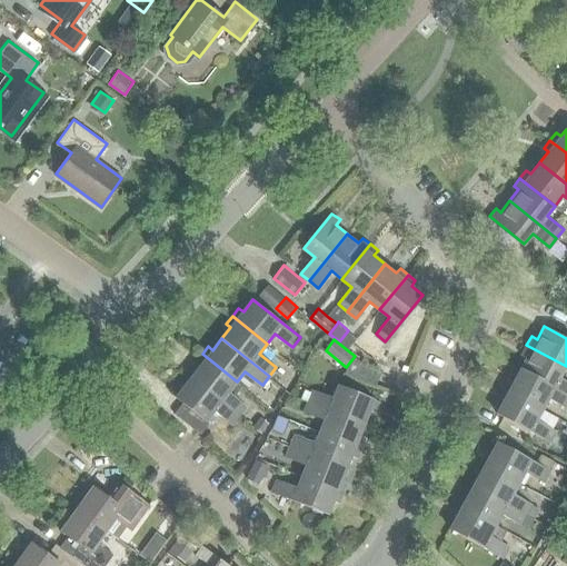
[(566,380),(559,377),(566,366),(526,345),(521,354),(527,357),(520,369),(566,394),(566,380)]
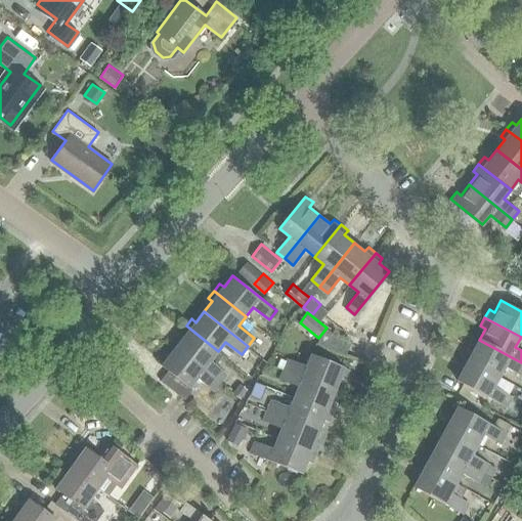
[(211,360),(218,351),(186,326),(180,333),(184,337),(176,347),(220,381),(226,373),(211,360)]
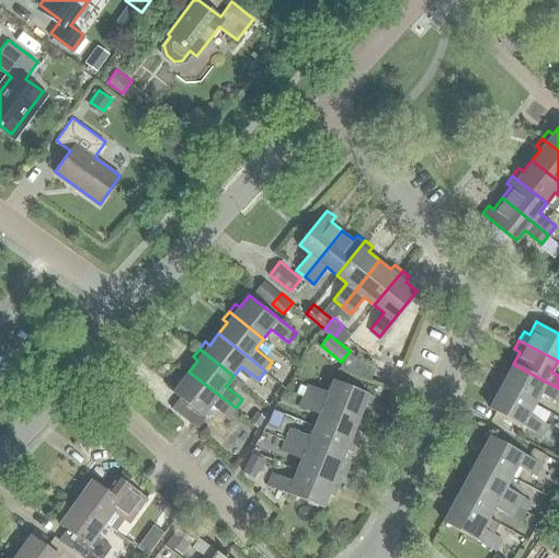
[(395,351),(390,364),(402,369),(408,356),(395,351)]
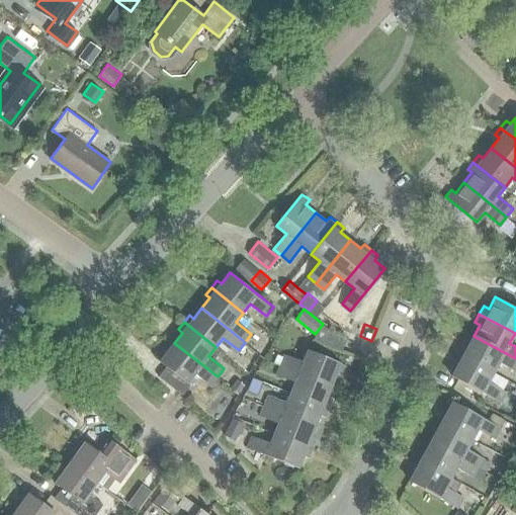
[(462,344),(458,352),(494,371),(500,361),(515,369),(515,358),(474,336),(467,347),(462,344)]
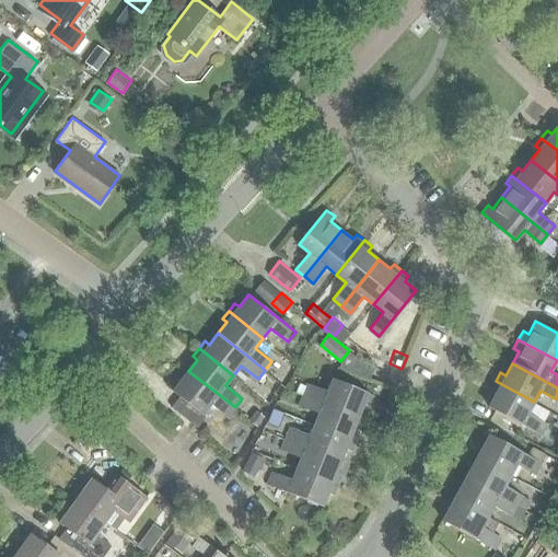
[(235,407),(188,371),(179,382),(175,378),(169,386),(181,395),(172,406),(198,427),(206,416),(204,414),(211,403),(229,416),(235,407)]
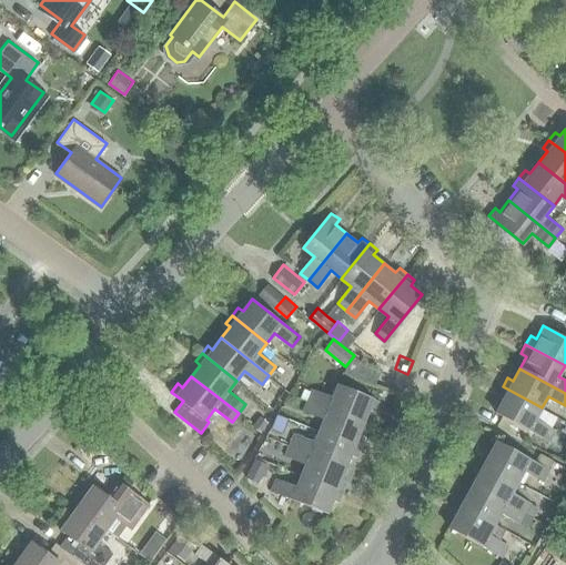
[(309,400),(364,422),(370,409),(375,411),(378,401),(337,384),(333,396),(313,389),(309,400)]
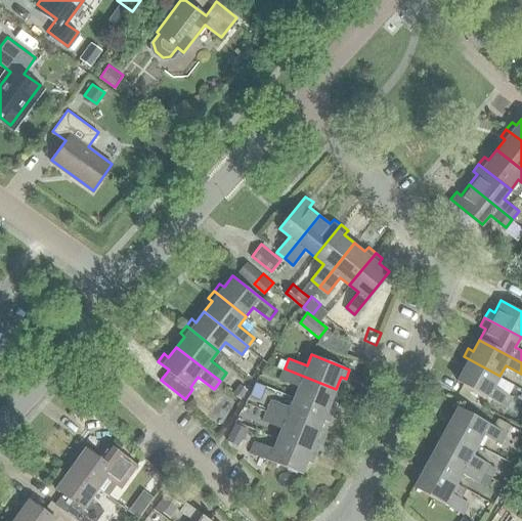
[(499,376),(464,356),(460,364),(465,367),(458,380),(464,383),(479,391),(507,405),(512,396),(494,386),(499,376)]
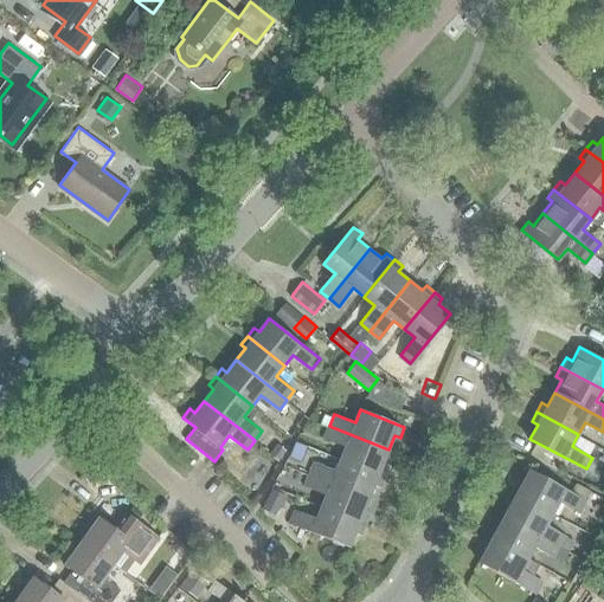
[(383,464),(389,450),(329,426),(325,437),(346,445),(341,458),(385,476),(389,466),(383,464)]
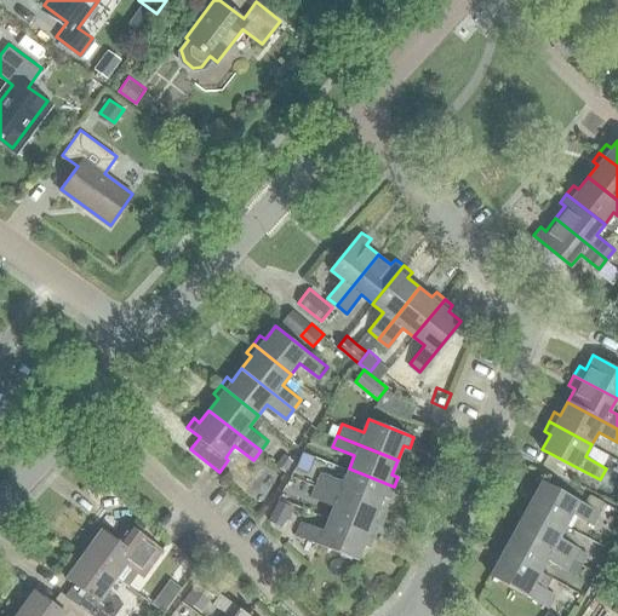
[(303,450),(297,465),(309,471),(315,455),(303,450)]
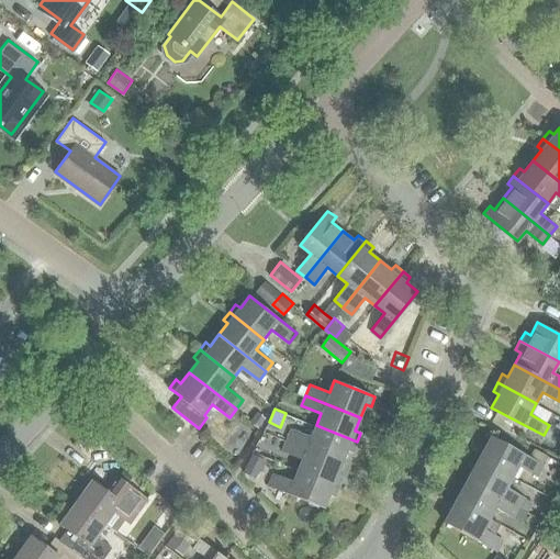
[(258,411),(250,420),(258,426),(266,416),(258,411)]
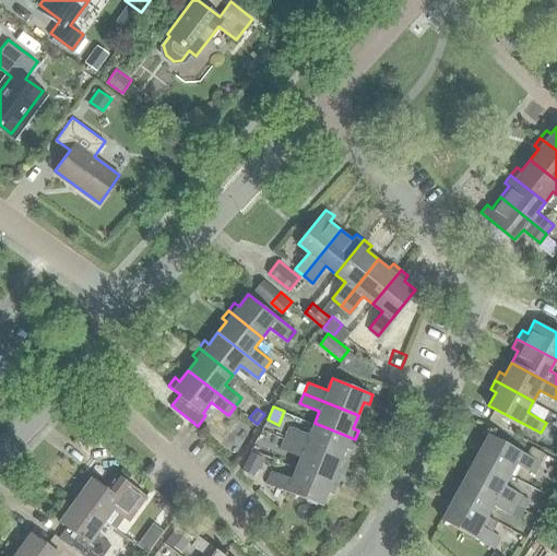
[(495,409),(489,417),(506,426),(511,417),(495,409)]
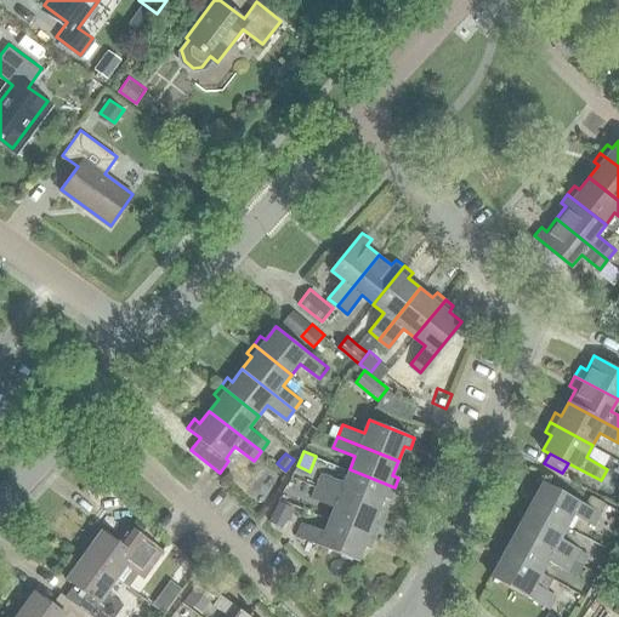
[(271,467),(265,475),(276,485),(283,476),(271,467)]
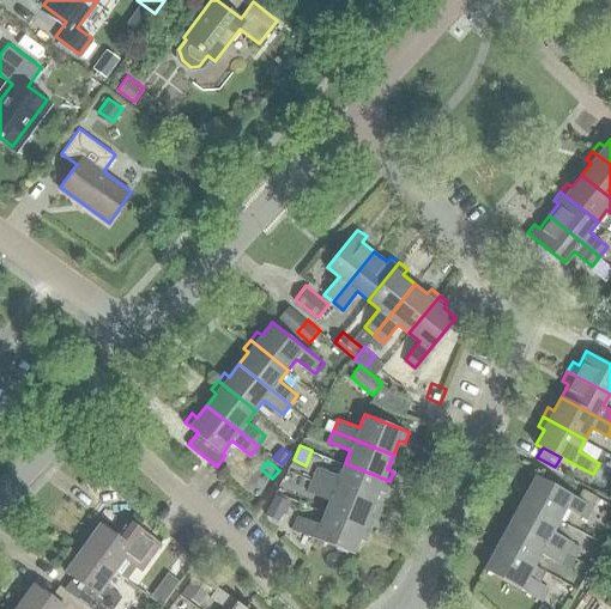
[(314,479),(374,503),(379,488),(386,491),(389,481),(345,463),(339,476),(318,468),(314,479)]
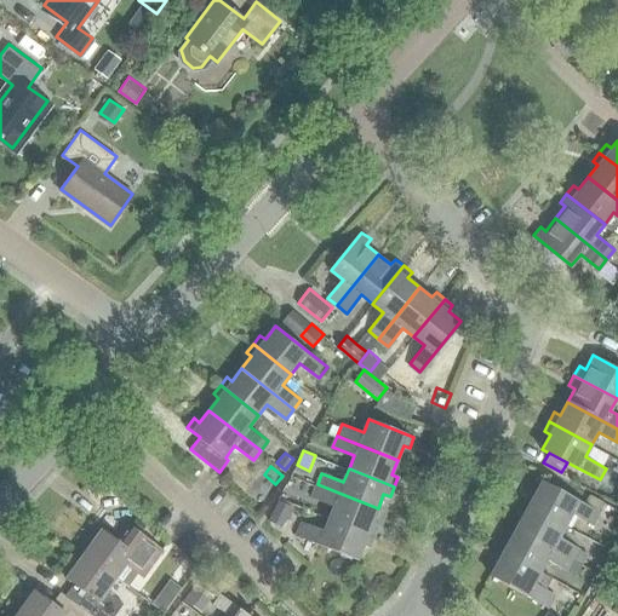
[(524,501),(566,524),(572,512),(594,523),(600,512),(542,481),(534,495),(528,491),(524,501)]
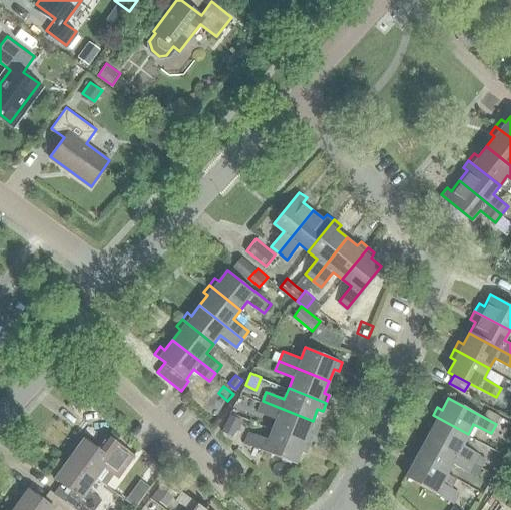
[(308,433),(313,421),(263,401),(259,410),(277,418),(273,428),(310,444),(313,435),(308,433)]
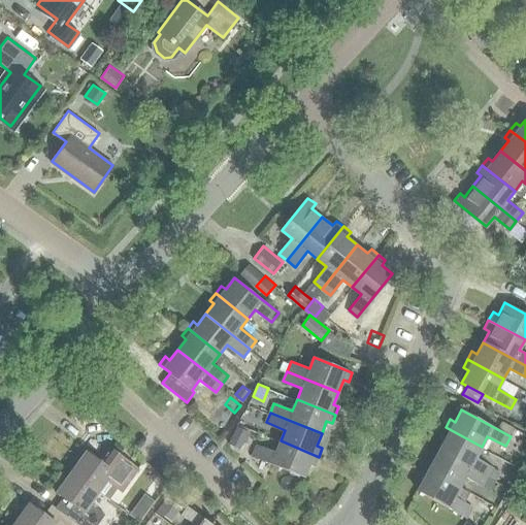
[(238,425),(230,441),(240,447),(249,431),(238,425)]
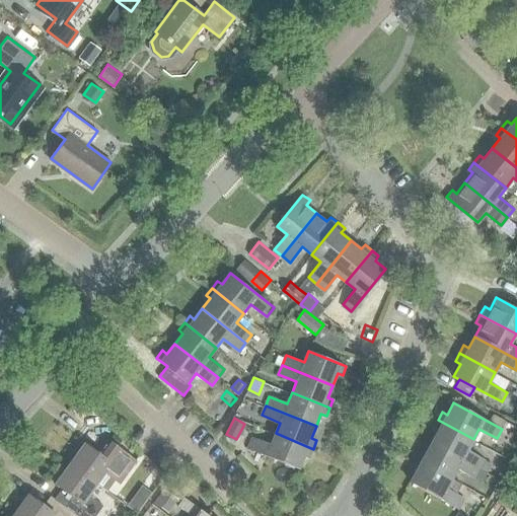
[(467,449),(473,439),(438,420),(433,428),(438,431),(432,442),(481,467),(486,458),(467,449)]
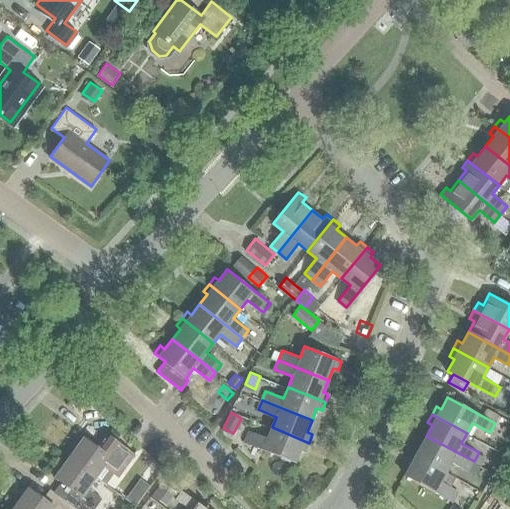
[(309,443),(272,427),(267,438),(249,431),(245,441),(295,461),(300,449),(305,451),(309,443)]
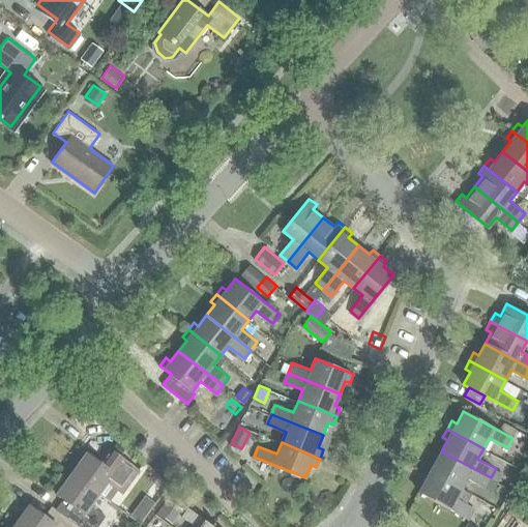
[(108,499),(117,488),(123,492),(139,470),(110,448),(100,462),(87,452),(71,473),(99,493),(108,499)]
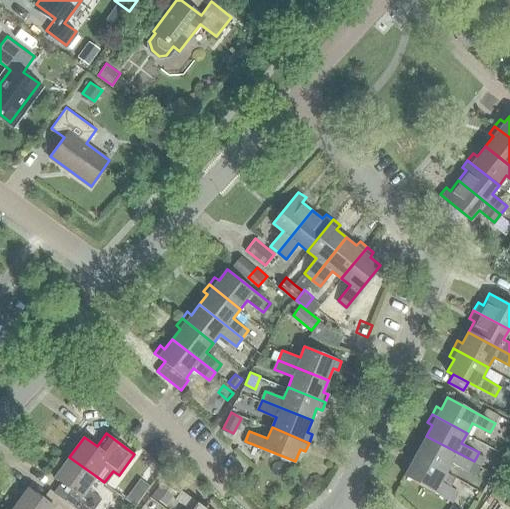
[(415,444),(411,452),(446,471),(452,461),(469,470),(474,461),(426,436),(420,447),(415,444)]
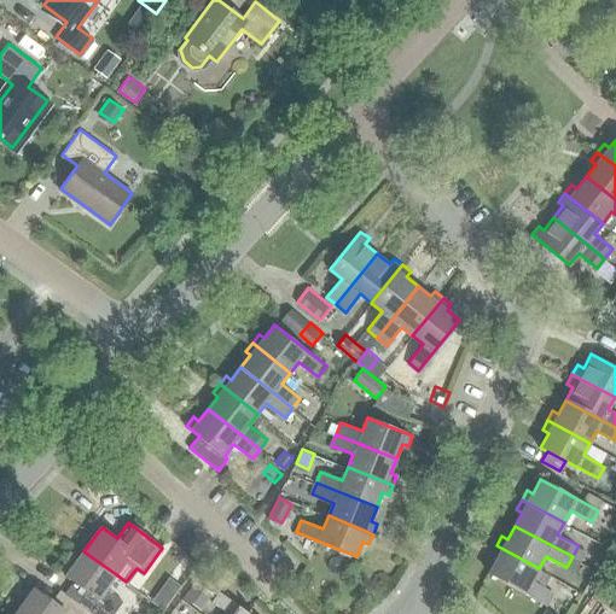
[(539,568),(497,545),(492,555),(498,559),(489,573),(547,603),(553,592),(533,580),(539,568)]
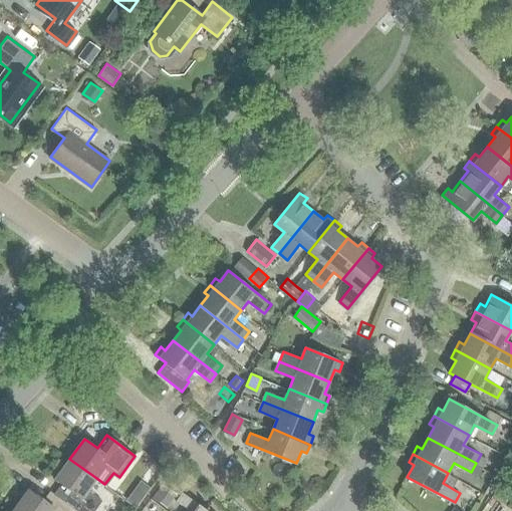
[(94,510),(102,500),(88,489),(96,478),(69,459),(55,479),(65,486),(58,496),(76,509),(79,510),(94,510)]
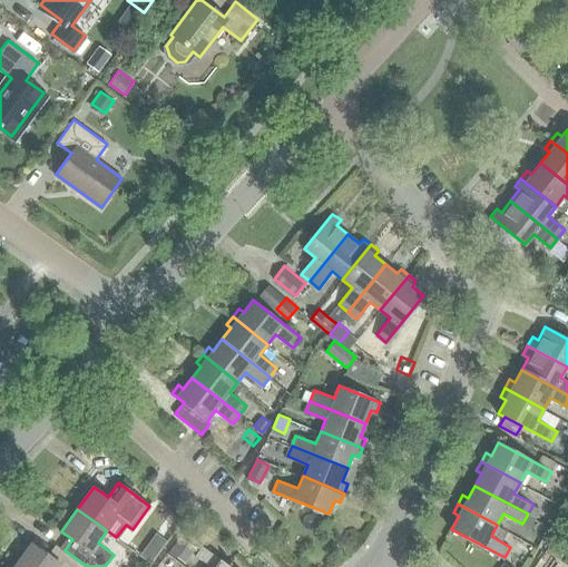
[(188,517),(196,525),(204,517),(196,509),(188,517)]
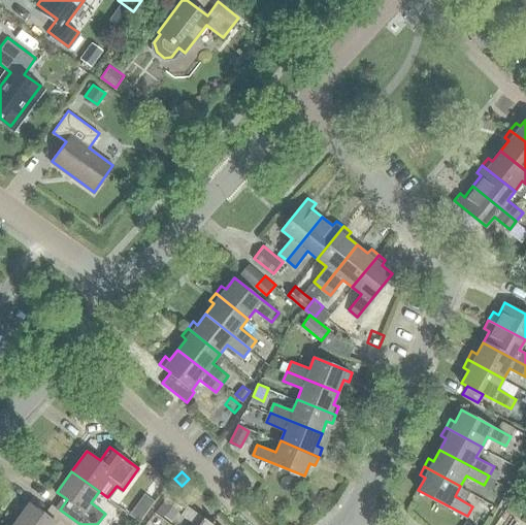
[(29,502),(14,523),(17,524),(76,524),(78,523),(60,510),(52,503),(44,514),(29,502)]
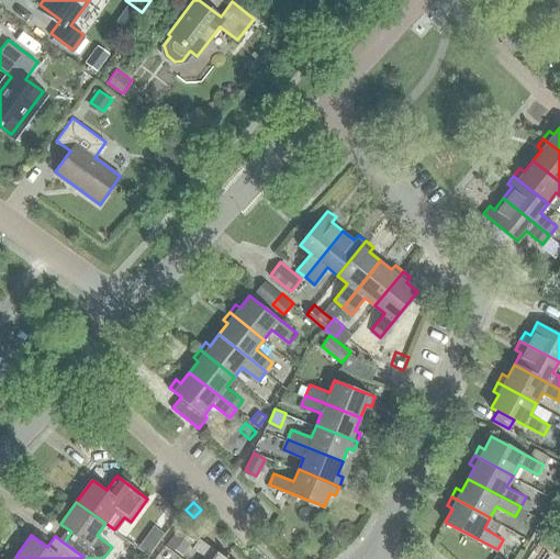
[(227,558),(220,552),(200,537),(193,547),(210,558),(227,558)]
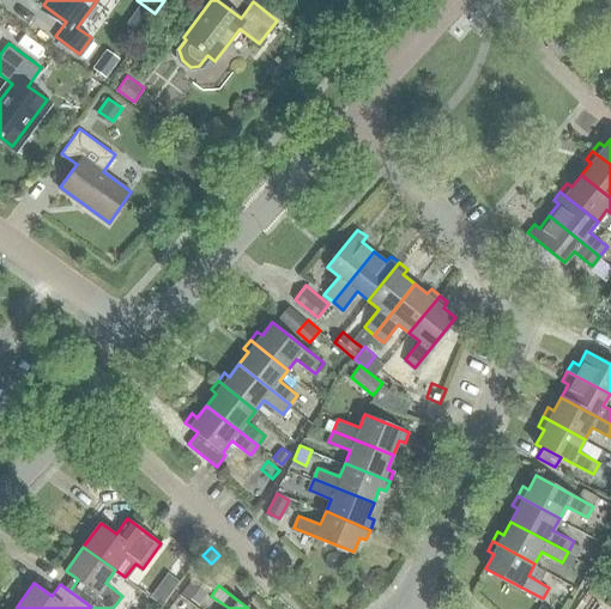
[(588,590),(578,604),(584,608),(587,608),(597,597),(588,590)]
